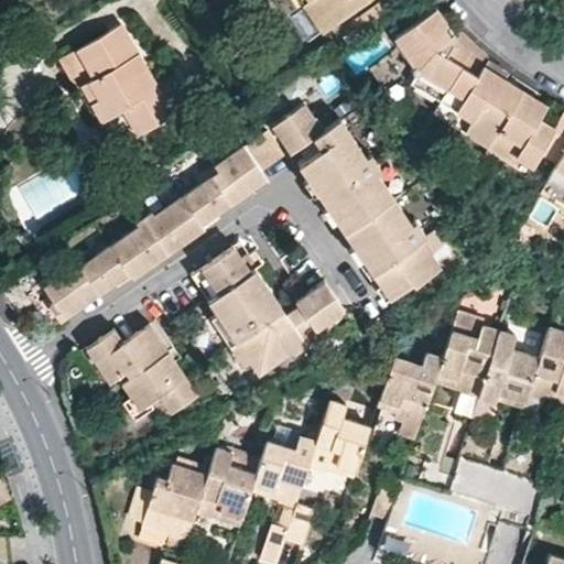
[(2,0),(8,8),(18,0),(23,9),(29,4),(35,14),(49,8),(43,0),(2,0)]
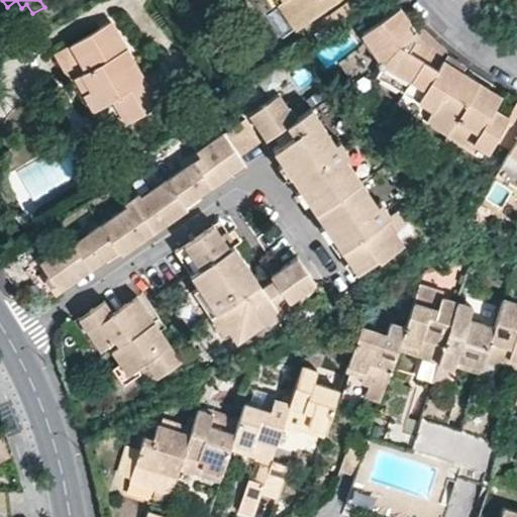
[(283,0),(279,4),(297,29),(337,0),(283,0)]
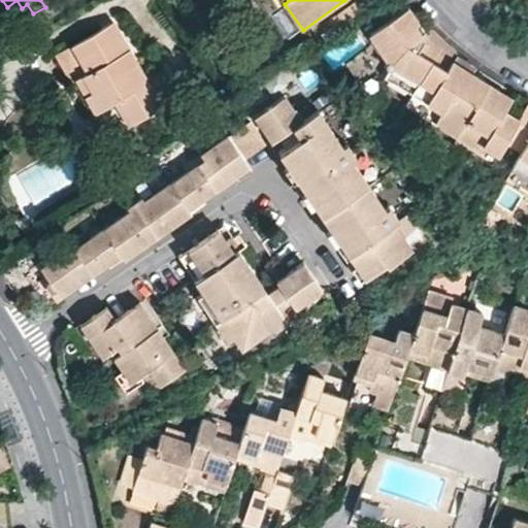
[(331,22),(337,30),(343,26),(363,13),(356,3),(331,22)]
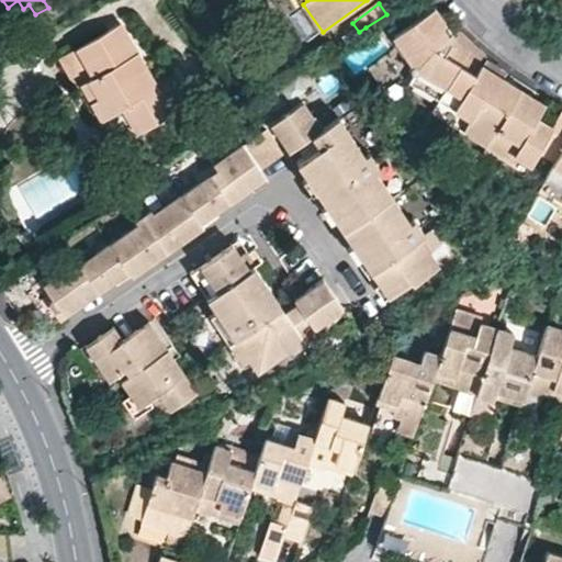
[(442,15),(438,10),(396,37),(411,58),(407,59),(404,66),(406,72),(409,75),(403,82),(433,102),(446,80),(469,43),(458,32),(451,33),(445,38),(444,41),(439,35),(435,30),(439,26),(444,22),(444,19),(442,15)]
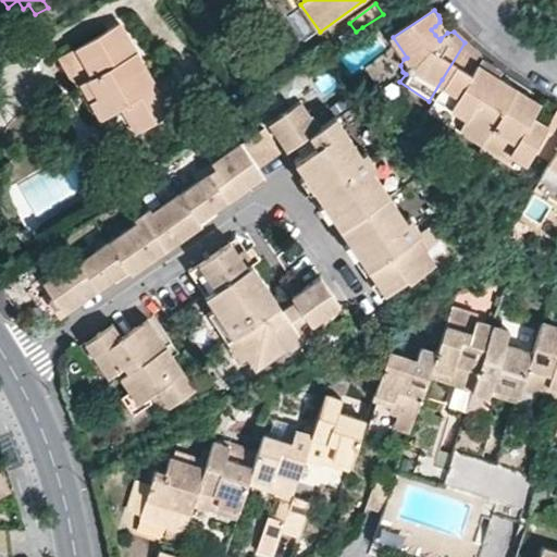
[(90,76),(76,85),(111,145),(171,111),(119,22),(74,49),(90,76)]
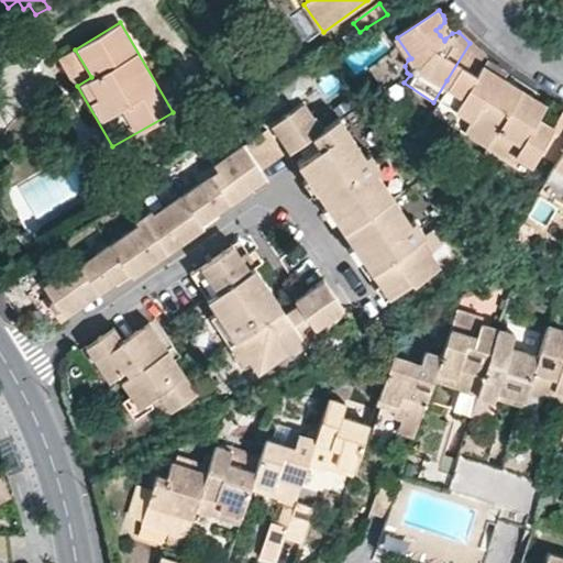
[(478,52),(470,43),(446,80),(433,102),(462,121),(461,124),(459,127),(460,128),(459,130),(460,132),(464,136),(483,148),(517,92),(495,79),(477,67),(478,66),(479,65),(481,62),(482,59),(481,57),(478,52)]
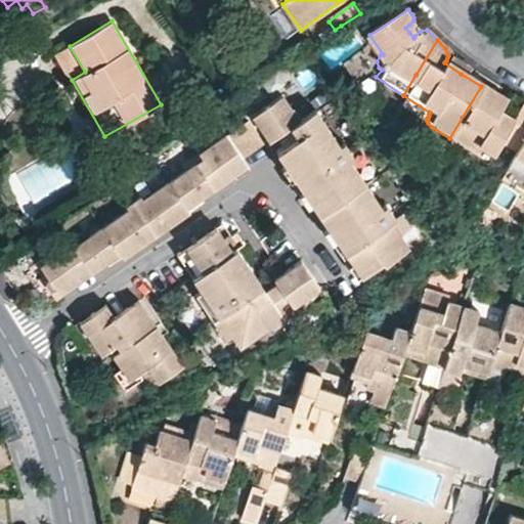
[(64,68),(72,80),(85,72),(70,46),(56,53),(64,68)]
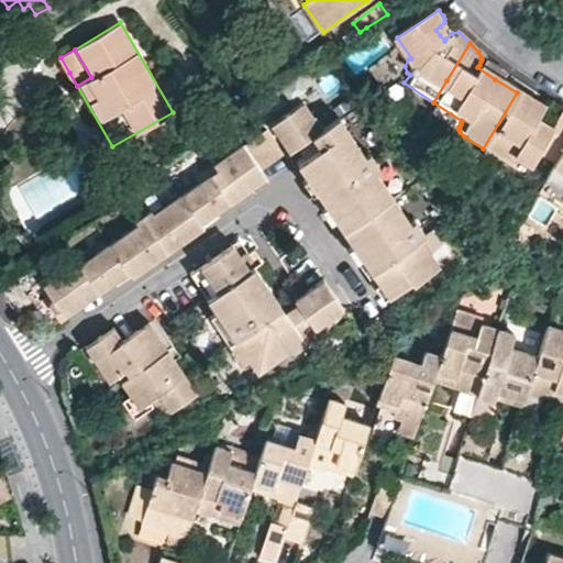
[(532,122),(527,99),(517,92),(483,148),(507,164),(508,162),(510,158),(511,159),(527,169),(532,159),(548,169),(562,145),(562,112),(558,110),(545,130),(540,127),(532,122)]
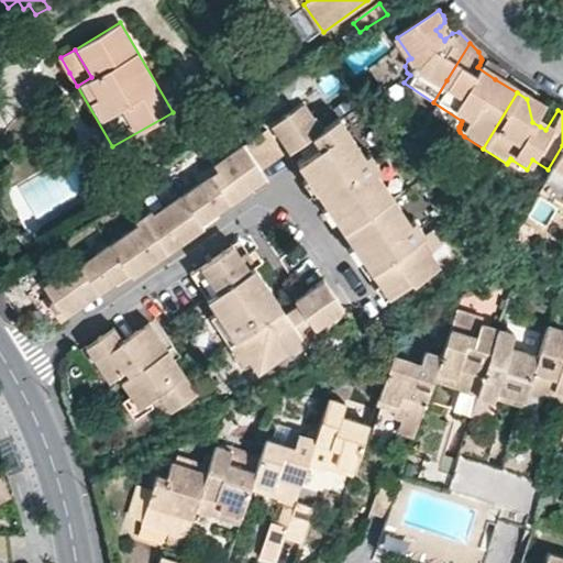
[(541,108),(527,99),(532,122),(541,108)]
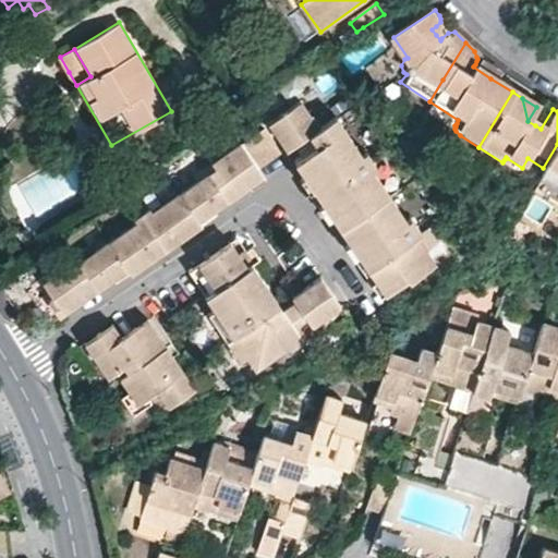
[(458,120),(429,101),(423,113),(460,135),(456,131),(455,129),(456,126),(455,125),(457,123),(458,120)]
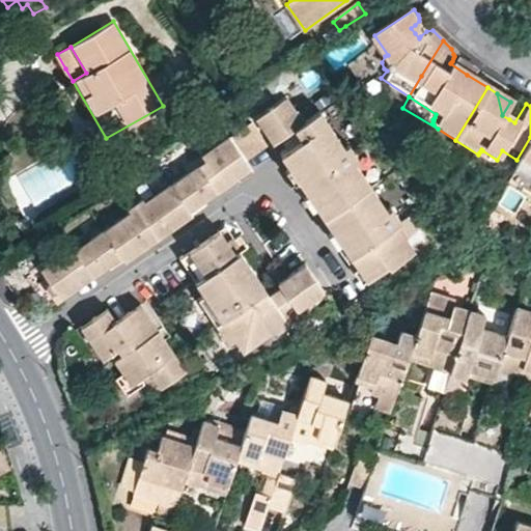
[(286,98),(256,118),(273,143),(280,139),(288,150),(282,155),(297,176),(344,249),(366,281),(388,267),(390,270),(415,254),(395,225),(400,222),(390,205),(385,210),(353,162),(358,158),(348,144),(343,147),(319,113),(304,123),(286,98)]
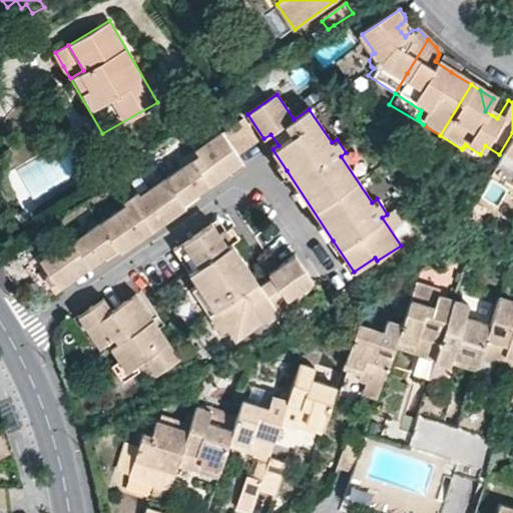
[(165,177),(140,194),(138,190),(124,200),(126,203),(67,242),(63,237),(50,245),(52,249),(39,258),(60,287),(76,277),(118,247),(121,251),(152,230),(186,206),(183,202),(207,186),(242,162),(238,155),(253,145),(262,140),(245,116),(221,131),(195,149),(199,154),(165,177)]
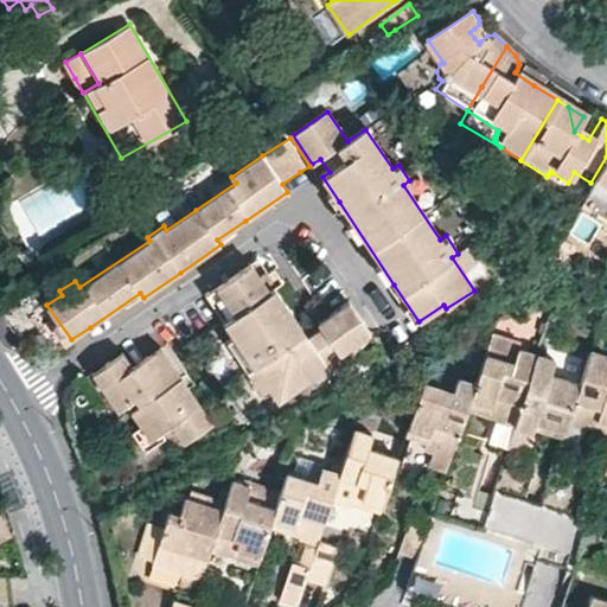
[(606,157),(590,183),(587,187),(606,199),(606,157)]
